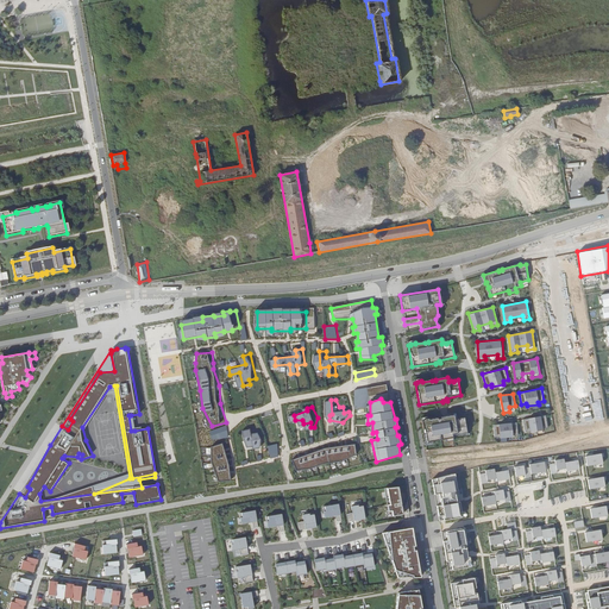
[(422,421),(426,443),(449,439),(449,440),(453,439),(453,437),(468,433),(466,424),(465,418),(460,419),(459,420),(458,419),(454,420),(454,415),(441,418),(443,419),(438,419),(428,420),(428,419),(425,420),(424,421),(422,421)]
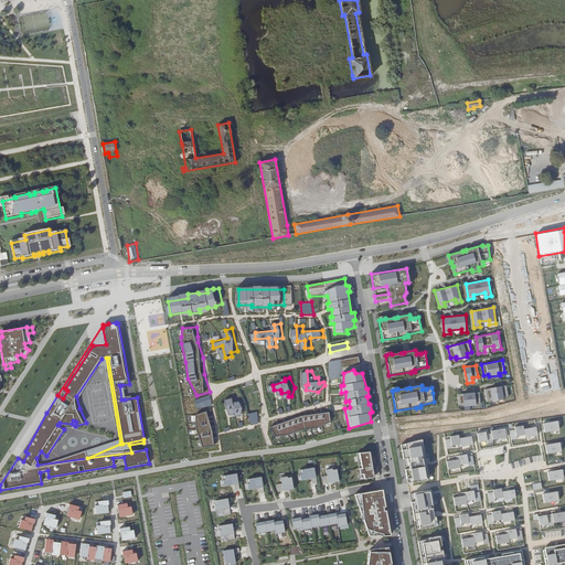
[(509,396),(507,385),(486,388),(487,401),(492,400),(492,402),(504,400),(503,397),(509,396)]
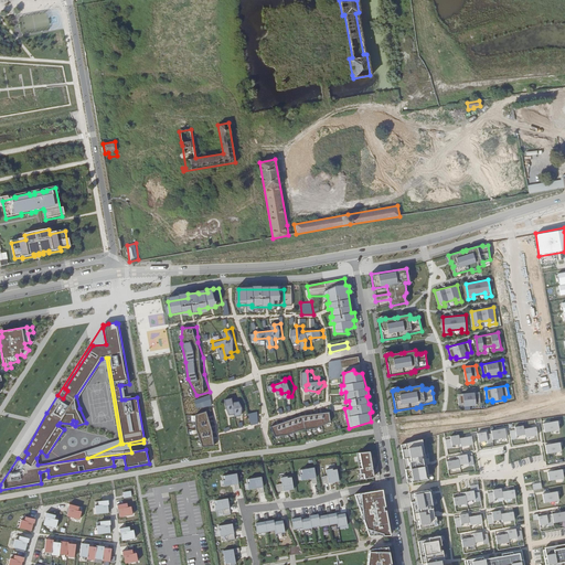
[(481,404),(480,392),(458,394),(459,405),(465,405),(465,407),(476,406),(476,404),(481,404)]
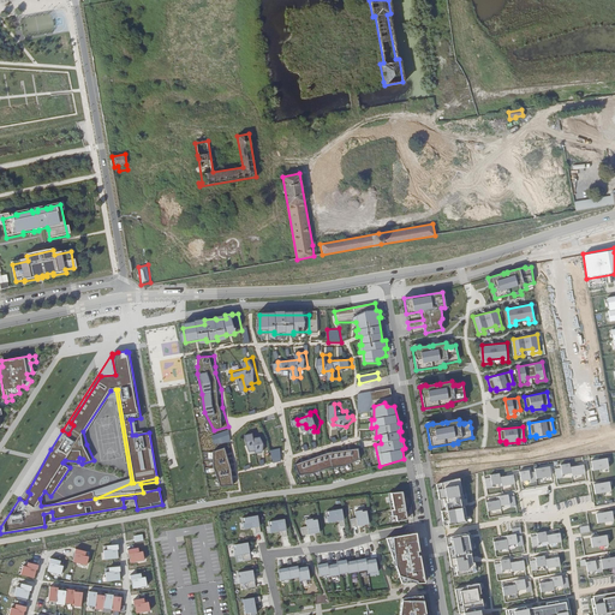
[(228,429),(213,435),(215,447),(231,442),(228,429)]
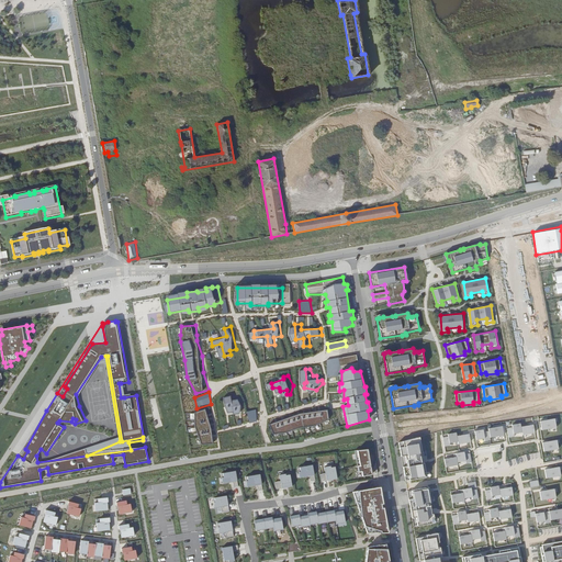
[(233,395),(223,397),(225,405),(227,413),(234,413),(235,415),(240,414),(243,406),(239,400),(234,401),(233,395)]
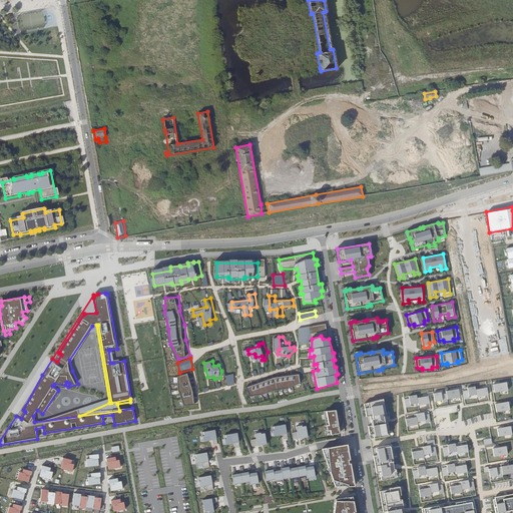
[(278,375),(249,386),(251,393),(266,393),(276,387),(290,387),(304,380),(302,373),(278,375)]
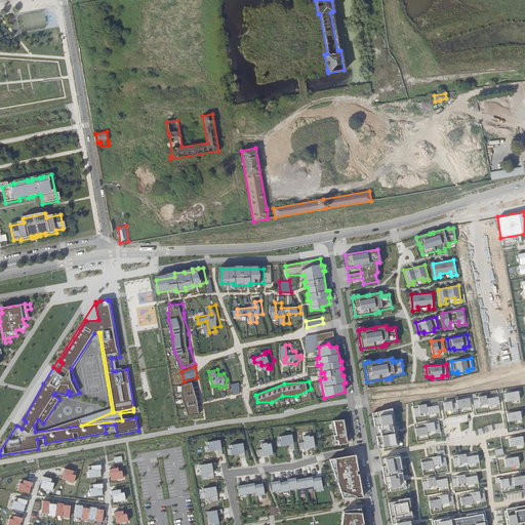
[(198,401),(192,382),(183,386),(183,398),(189,415),(200,414),(198,401)]
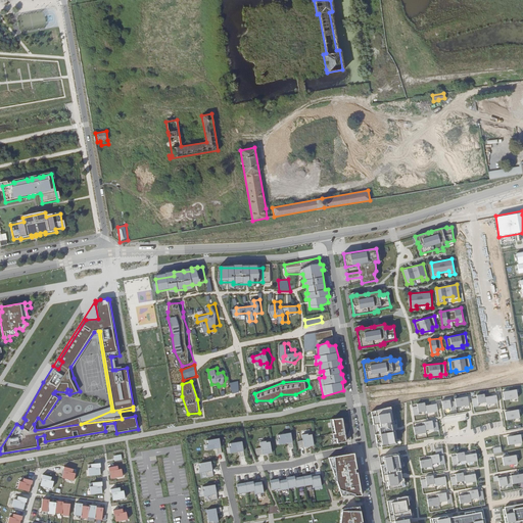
[(43,382),(16,424),(21,427),(26,420),(24,418),(43,382)]
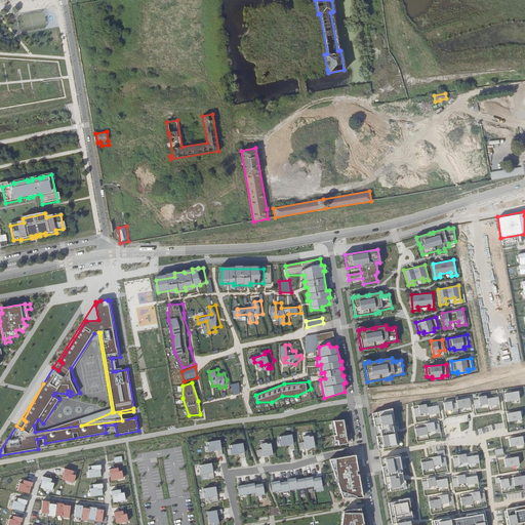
[(233,396),(241,394),(239,384),(231,385),(233,396)]
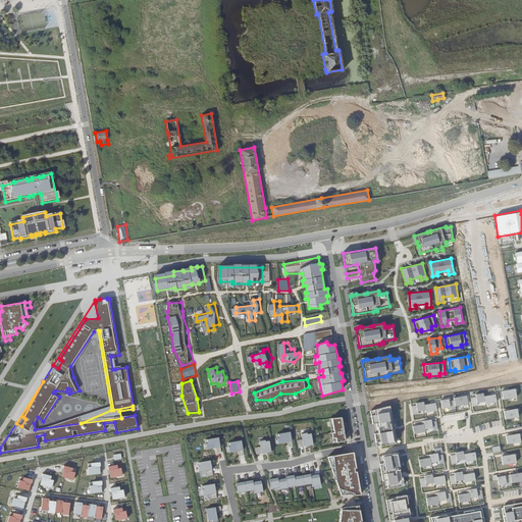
[(513,387),(501,390),(502,399),(515,396),(513,387)]
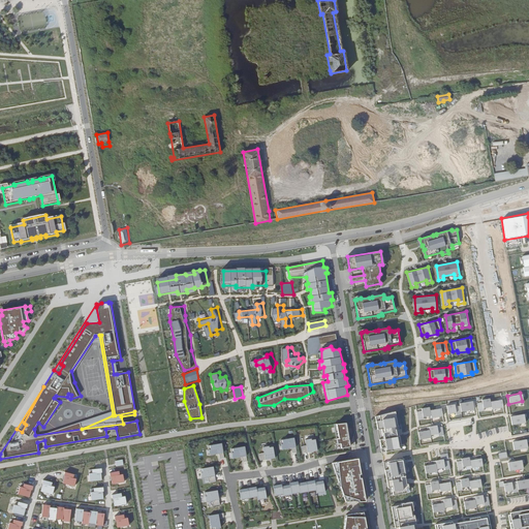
[(475,403),(477,411),(483,410),(483,407),(490,406),(490,409),(502,406),(500,399),(489,401),(489,398),(480,399),(480,402),(475,403)]
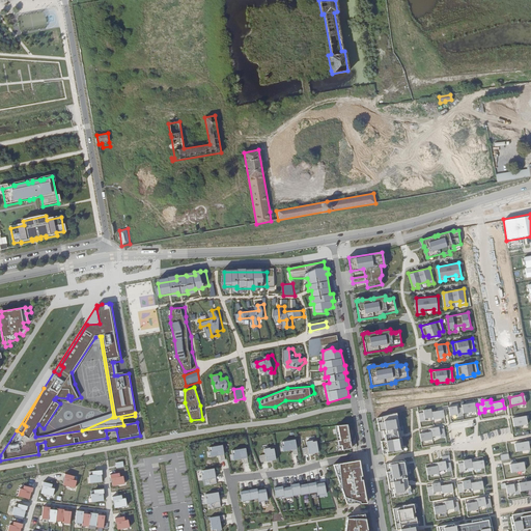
[(455,406),(447,407),(447,408),(449,415),(456,414),(457,416),(462,415),(462,413),(474,411),(473,402),(460,404),(460,407),(455,408),(455,406)]
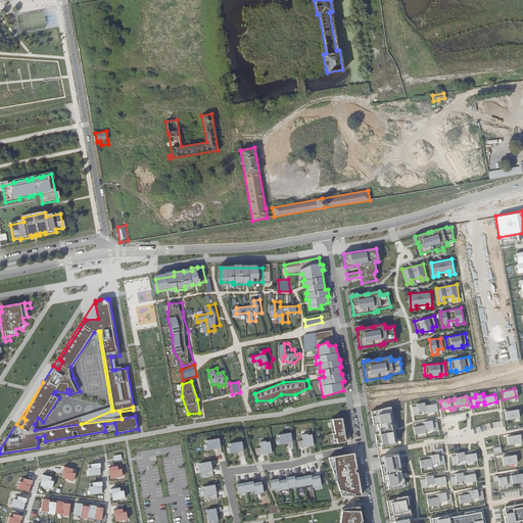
[(423,402),(416,403),(416,407),(412,408),(413,416),(418,415),(418,412),(425,411),(425,413),(436,411),(435,403),(424,406),(423,402)]
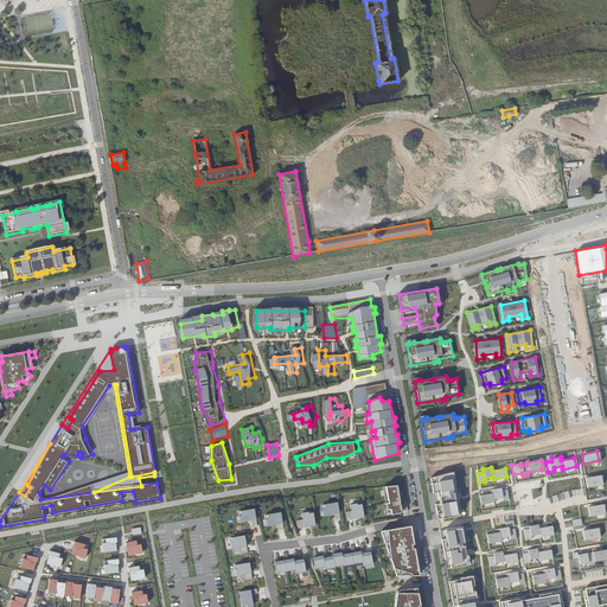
[(451,473),(451,472),(430,478),(439,519),(458,516),(457,509),(459,509),(458,500),(459,500),(459,499),(459,497),(458,491),(455,491),(451,473)]
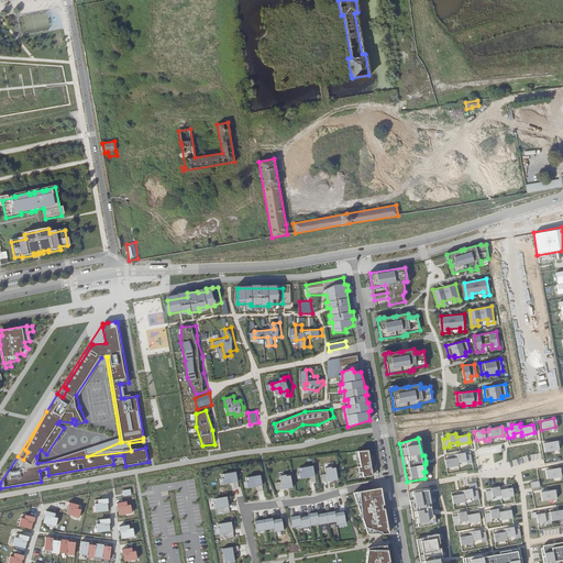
[(555,440),(542,442),(543,451),(558,448),(555,440)]
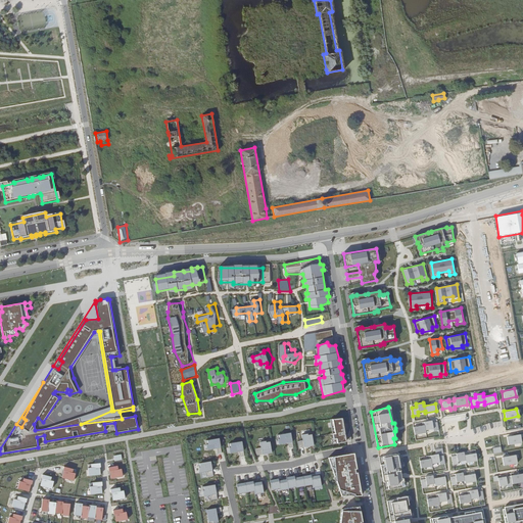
[(342,418),(330,419),(334,442),(346,441),(342,418)]
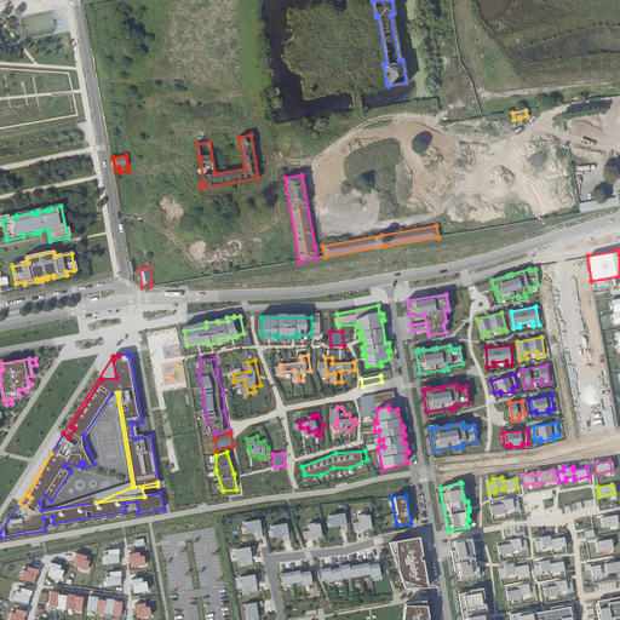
[(520,510),(517,500),(512,501),(511,499),(503,500),(503,504),(489,506),(491,515),(504,512),(504,510),(512,507),(514,511),(520,510)]
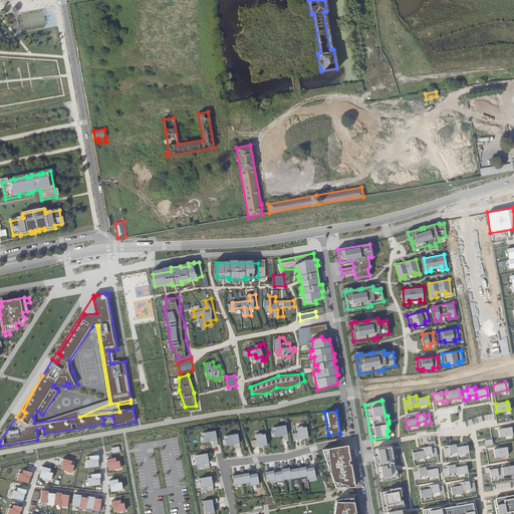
[(297,433),(292,433),(294,440),(308,437),(306,425),(296,427),(297,433)]
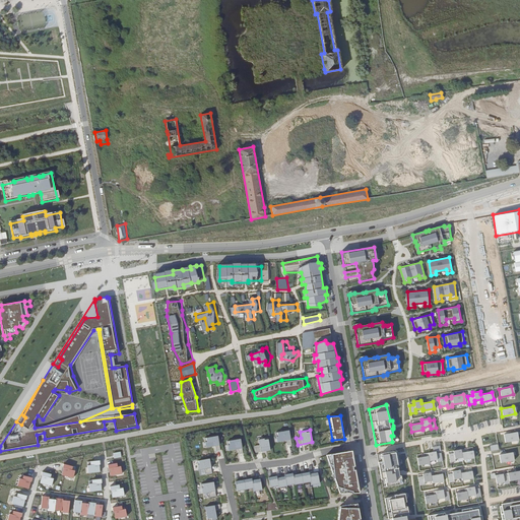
[(288,431),(275,433),(276,442),(286,440),(287,445),(291,445),(288,431)]
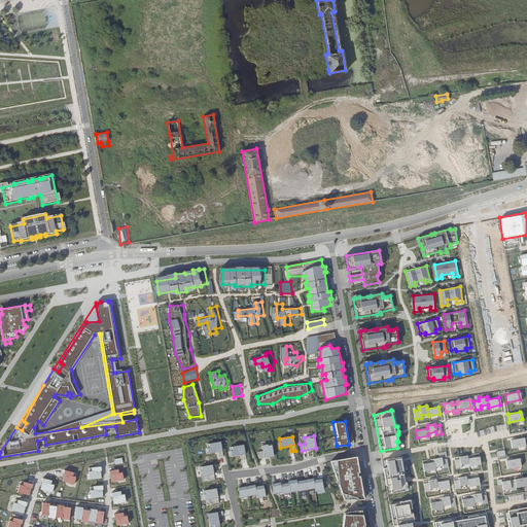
[(512,447),(524,445),(523,436),(510,438),(512,447)]
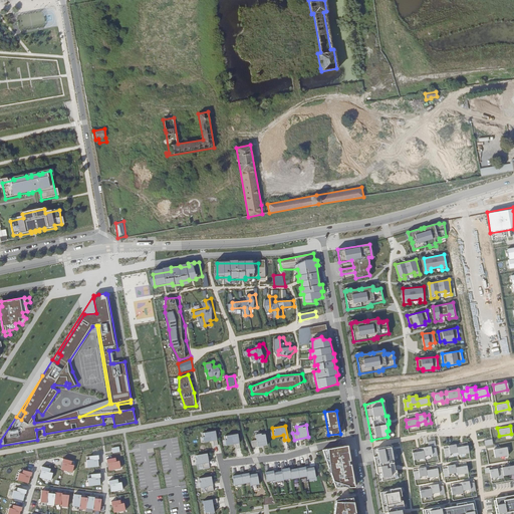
[(218,445),(215,431),(202,433),(203,442),(213,441),(214,446),(218,445)]
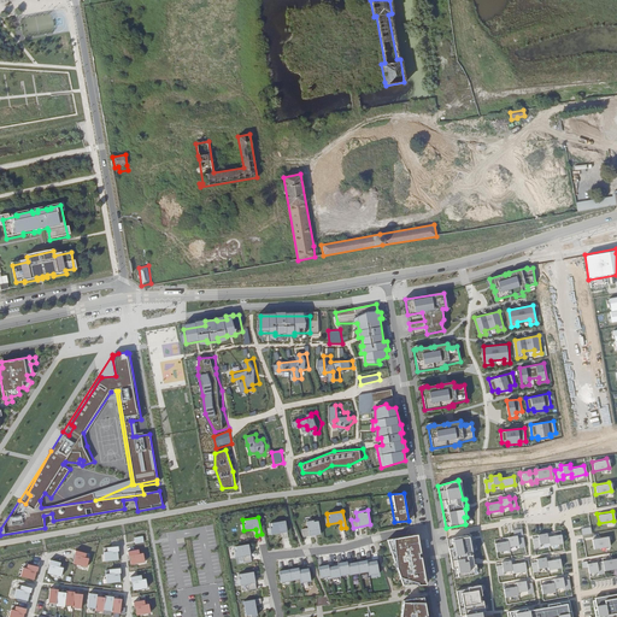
[(318,519),(306,522),(307,528),(301,529),(303,538),(321,534),(318,519)]
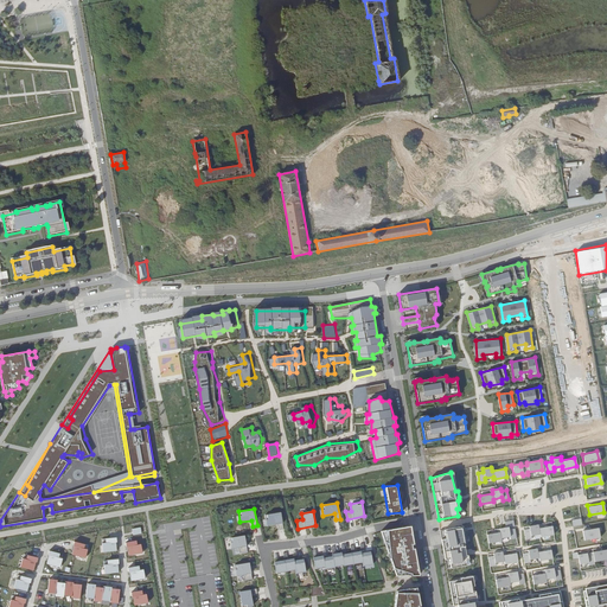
[(280,512),(264,516),(266,526),(278,524),(279,530),(283,529),(280,512)]
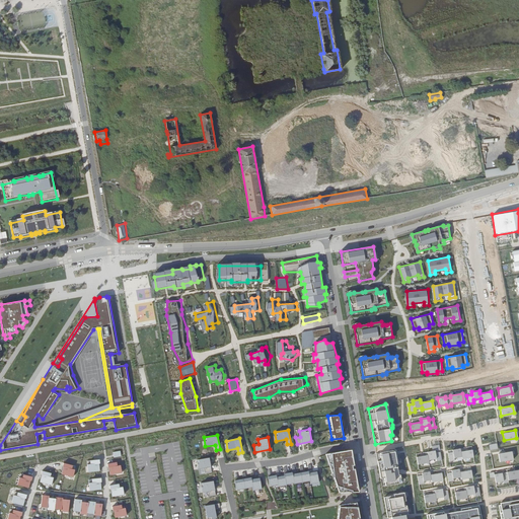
[(452,451),(447,452),(449,460),(454,459),(454,457),(461,455),(461,458),(472,456),(471,448),(460,451),(459,447),(451,449),(452,451)]
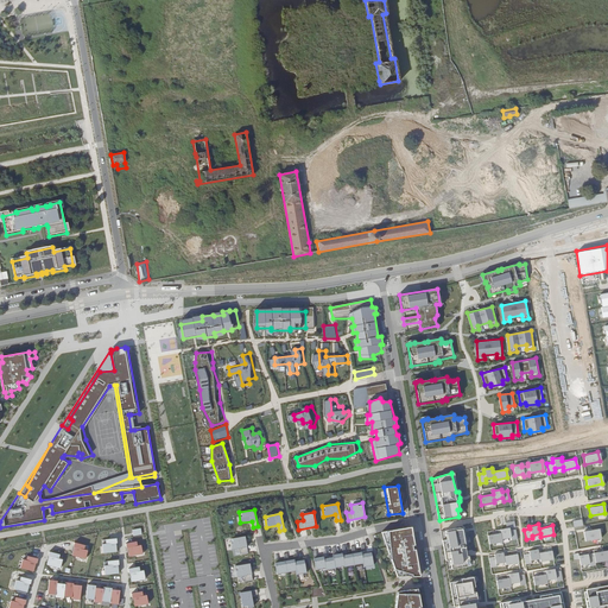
[(411,526),(381,533),(397,577),(419,576),(411,526)]
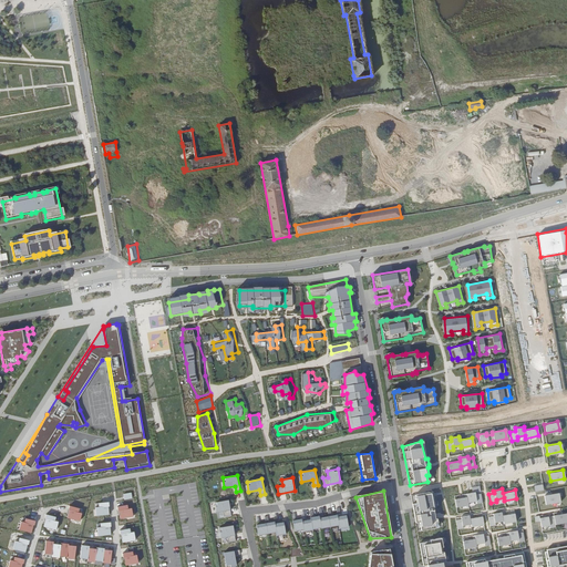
[(545,503),(559,500),(558,491),(544,494),(545,503)]
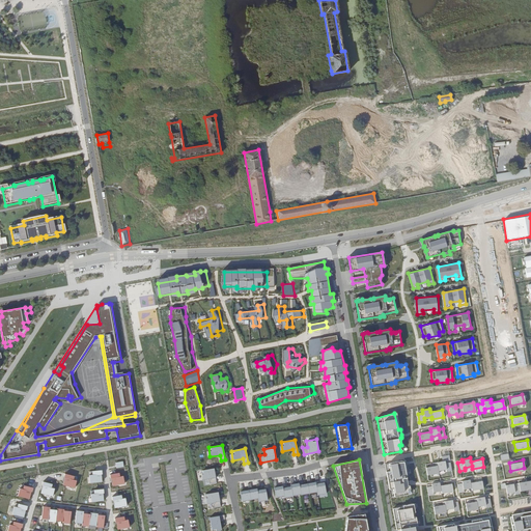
[(410,494),(404,460),(388,464),(394,497),(410,494)]
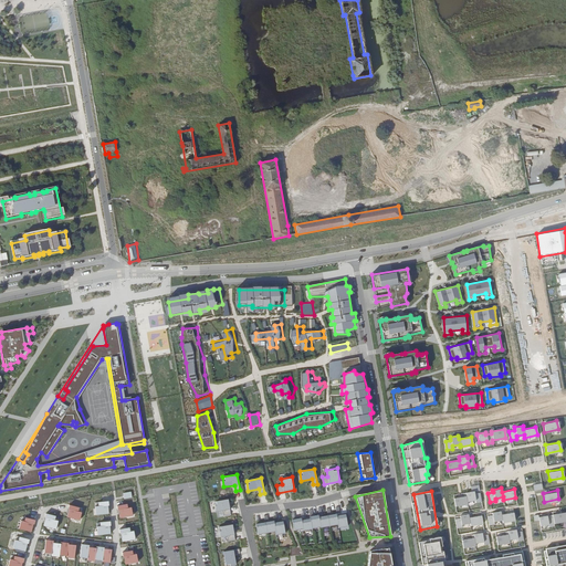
[(465,495),(453,498),(456,506),(468,504),(467,501),(475,500),(475,502),(481,501),(480,492),(474,493),(473,491),(471,491),(465,492),(465,495)]
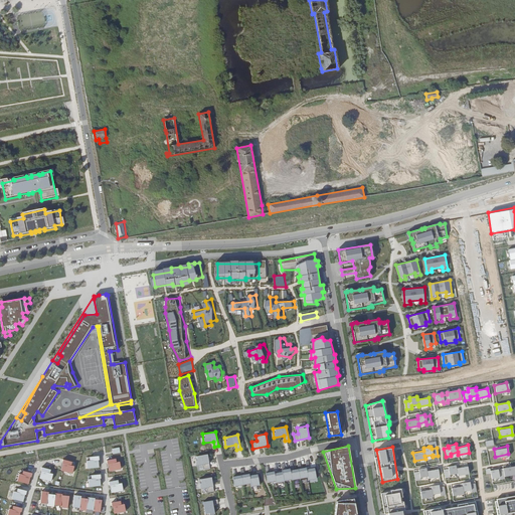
[(195,457),(196,466),(202,465),(203,470),(209,469),(207,454),(195,457)]
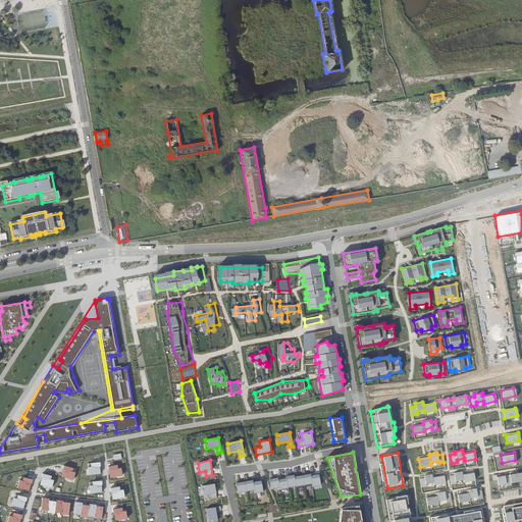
[(102,474),(101,462),(91,463),(91,467),(89,468),(90,475),(102,474)]
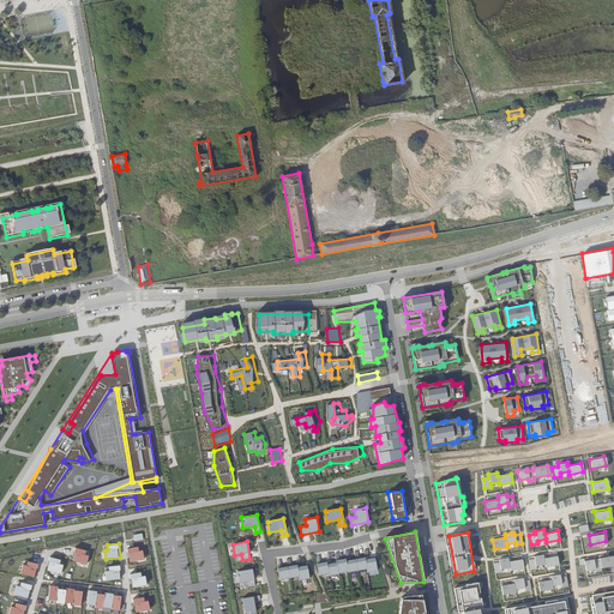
[(139,547),(127,549),(131,564),(145,560),(143,552),(140,552),(139,547)]
